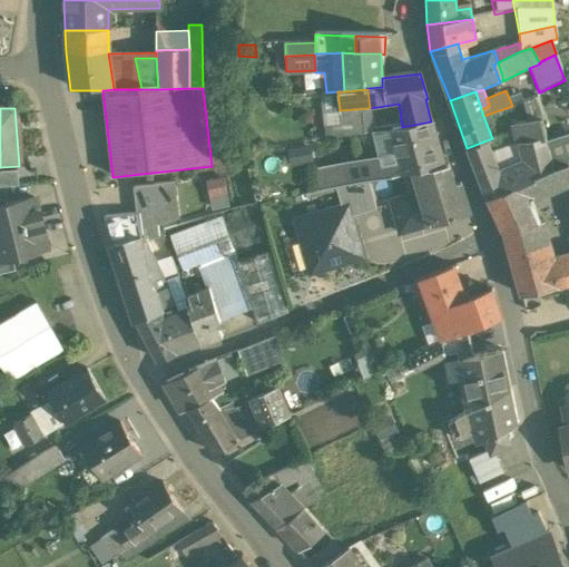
[(371,108),(370,108),(340,110),(340,108),(332,109),(336,137),(374,130),(371,108)]
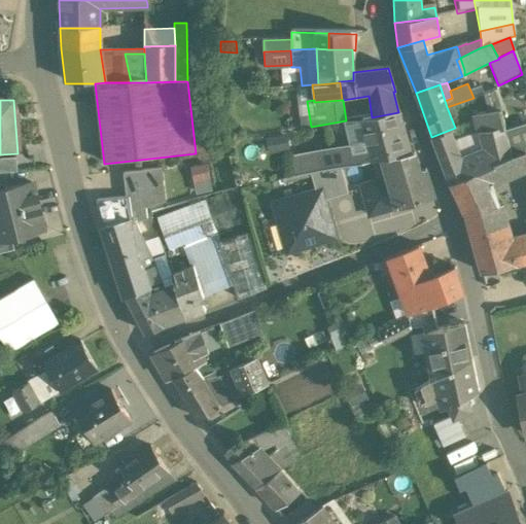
[(470,117),(475,133),(475,134),(477,134),(503,129),(498,111),(470,117)]
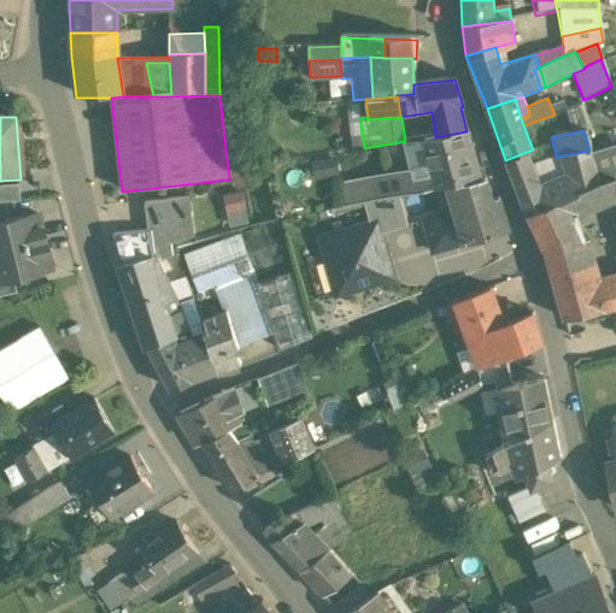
[(435,137),(423,139),(430,165),(427,166),(414,169),(379,175),(379,176),(382,199),(398,195),(434,189),(433,188),(447,186),(480,180),(467,131),(435,137)]
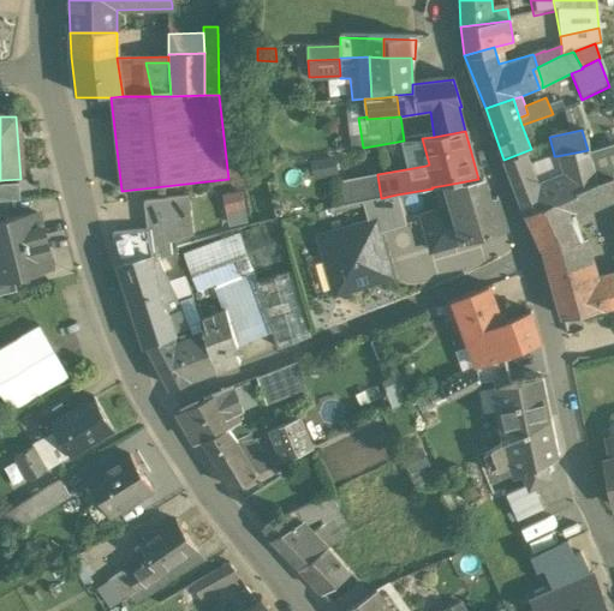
[(613,144),(588,153),(597,183),(613,178),(613,180),(613,144)]
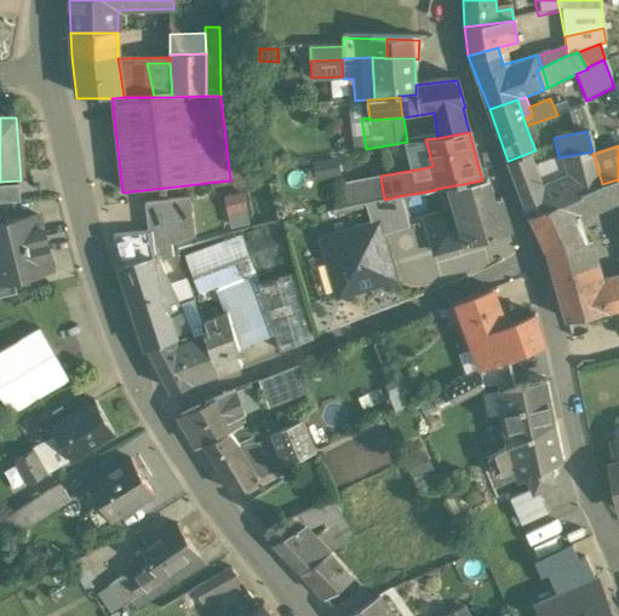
[(580,194),(602,184),(592,154),(592,151),(561,157),(567,176),(543,185),(536,166),(529,153),(508,161),(505,161),(528,218),(582,196),(580,194)]
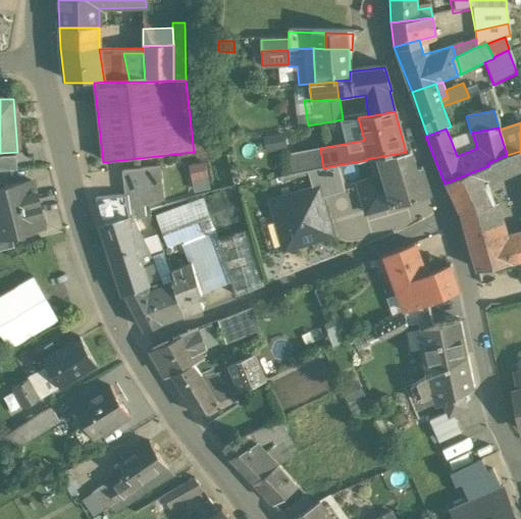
[(470,132),(451,140),(457,156),(477,148),(472,133),(470,133),(470,132)]
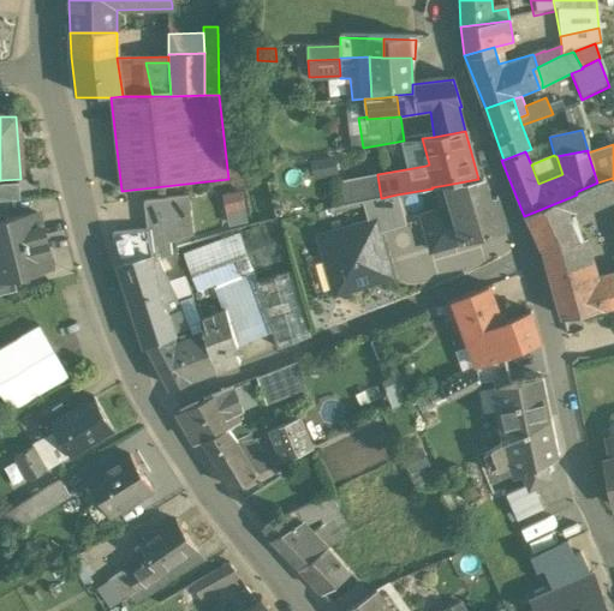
[(377,175),(344,181),(349,205),(362,203),(381,198),(377,175)]
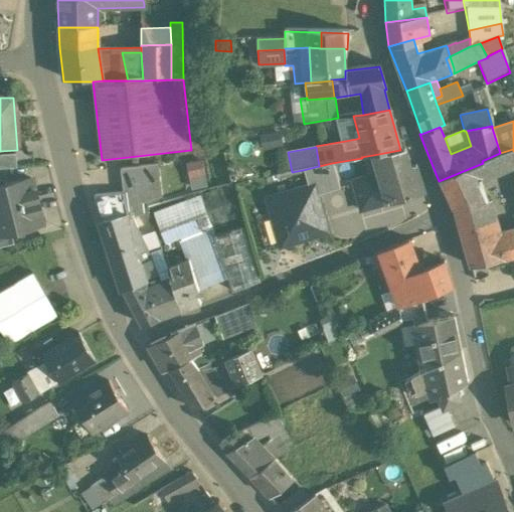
[(513,151),(513,149),(500,153),(482,161),(483,163),(439,181),(446,196),(483,183),(513,170),(513,151)]
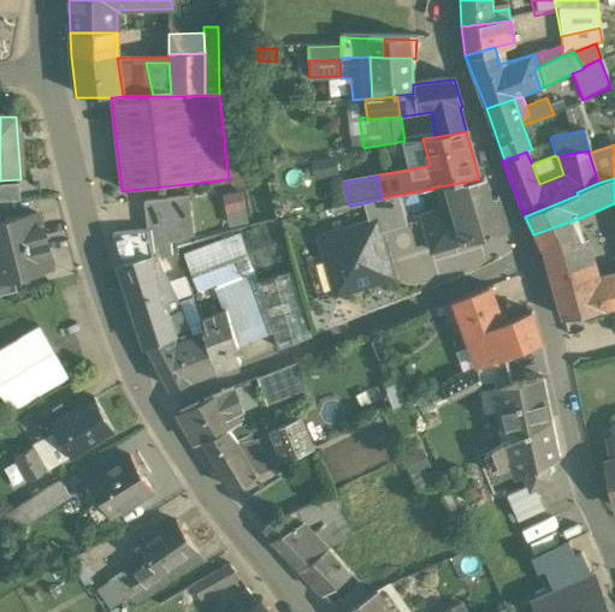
[(479,179),(447,185),(454,209),(463,244),(507,231),(497,198),(490,201),(483,179),(479,179)]
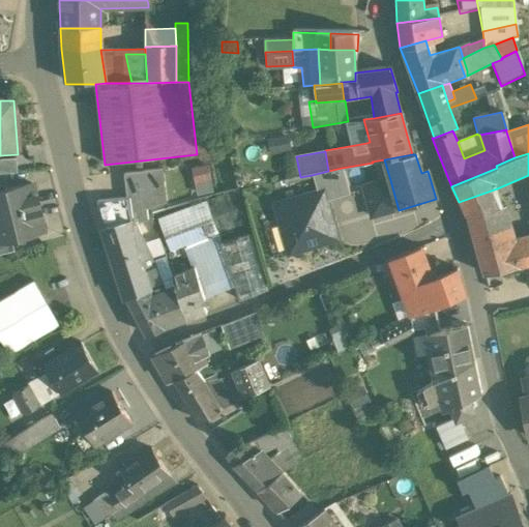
[(13,162),(0,162),(0,176),(15,176),(13,162)]
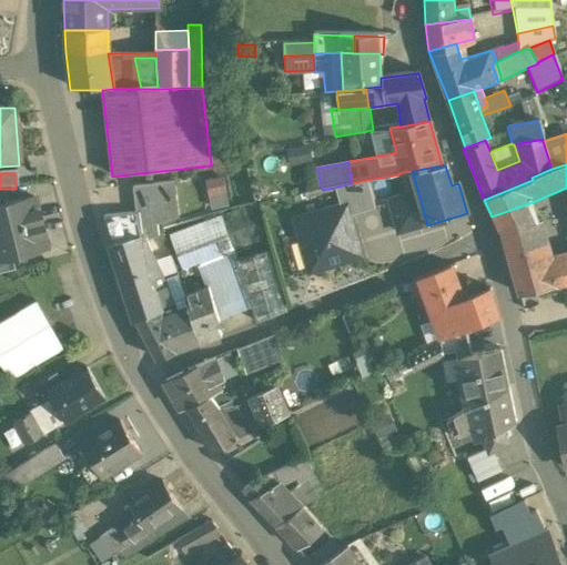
[(224,179),(208,181),(213,209),(229,207),(224,179)]
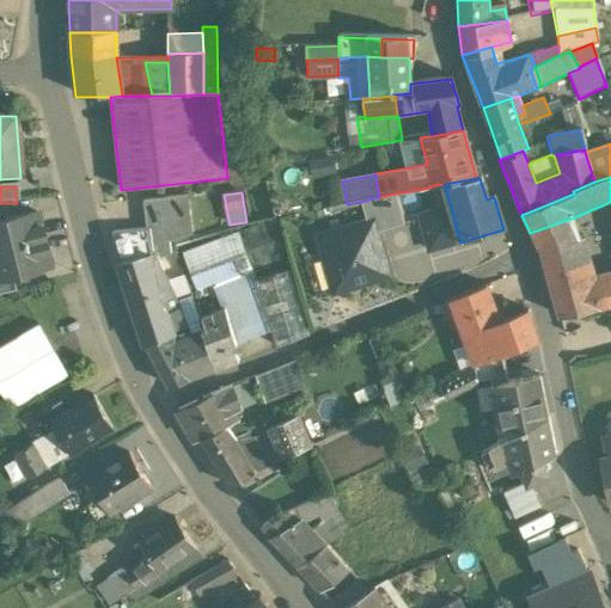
[(379,197),(360,202),(366,221),(374,219),(378,233),(404,225),(395,194),(379,197)]
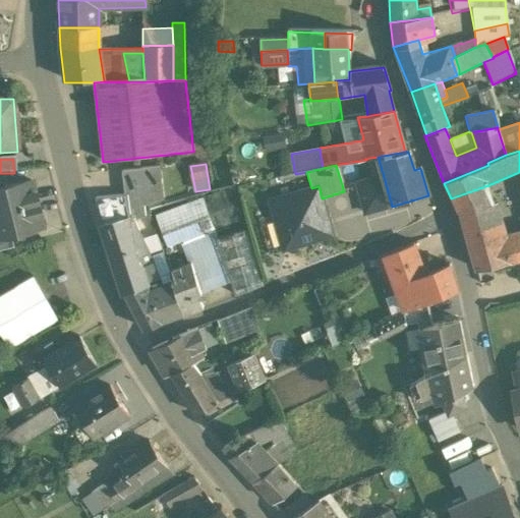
[(121,175),(124,197),(128,219),(141,216),(142,208),(163,202),(158,171),(121,175)]
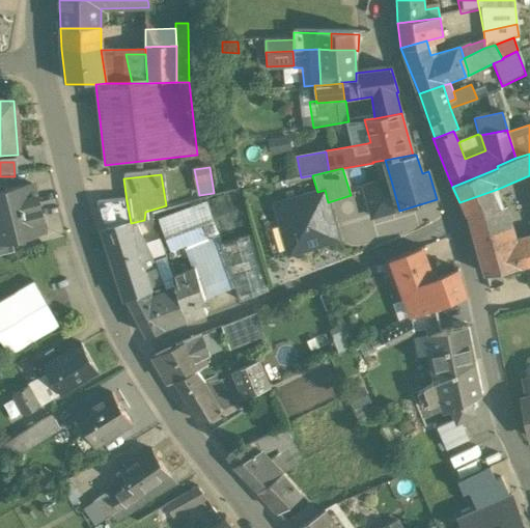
[(391,181),(363,188),(371,219),(399,211),(391,181)]
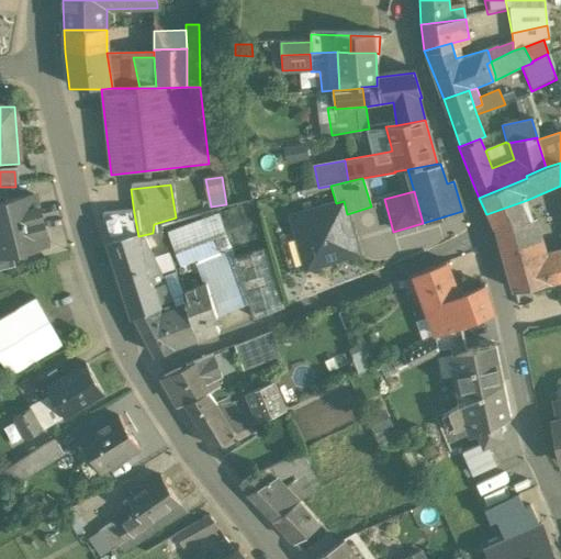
[(0,258),(10,256),(44,247),(32,199),(0,207),(0,258)]
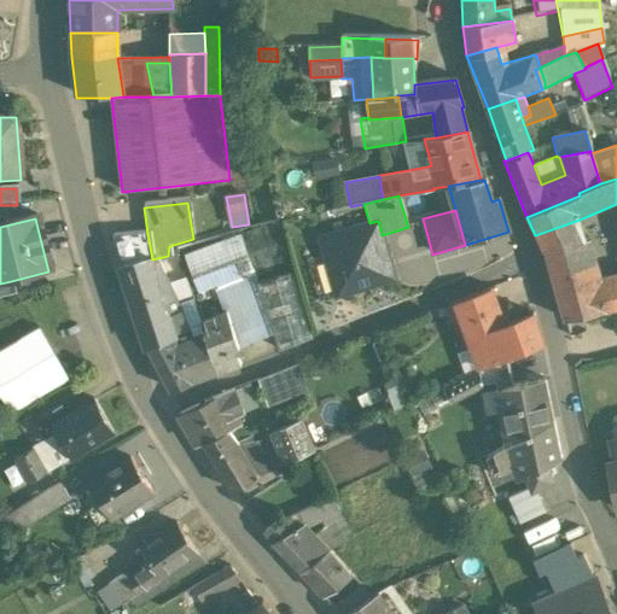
[(542,251),(563,321),(605,311),(595,278),(601,276),(591,239),(586,240),(580,220),(535,235),(542,251)]
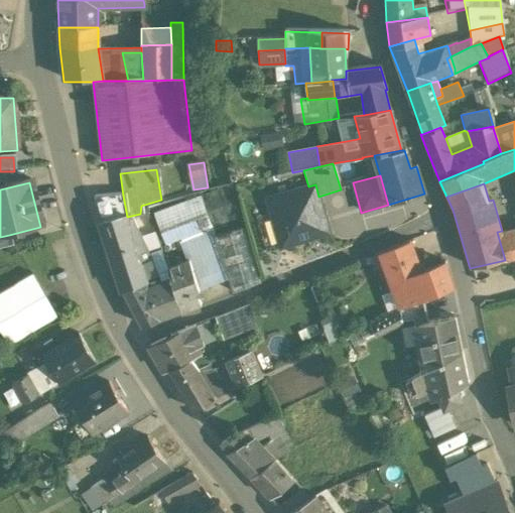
[(308,186),(266,199),(280,248),(330,234),(318,197),(315,184),(308,186)]
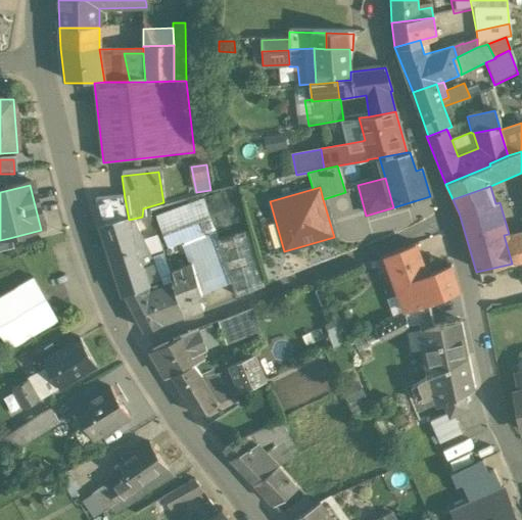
[(125,198),(94,202),(101,229),(129,222),(129,220),(125,198)]
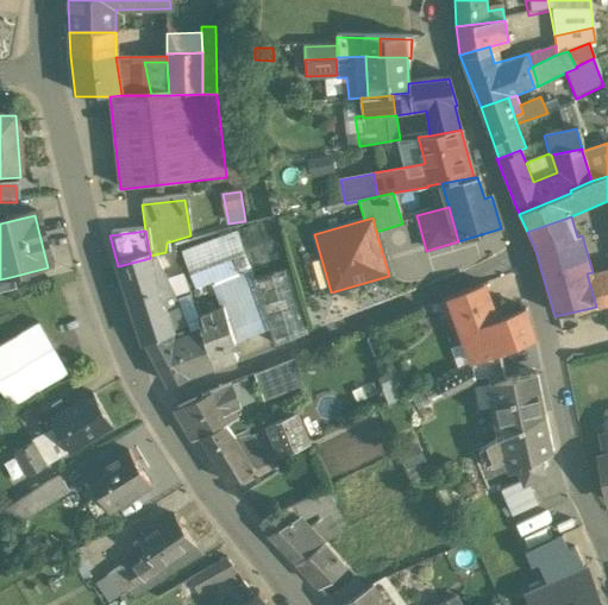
[(167,315),(160,308),(155,285),(151,263),(150,258),(118,266),(123,287),(127,302),(135,322),(144,346),(174,336),(167,315)]
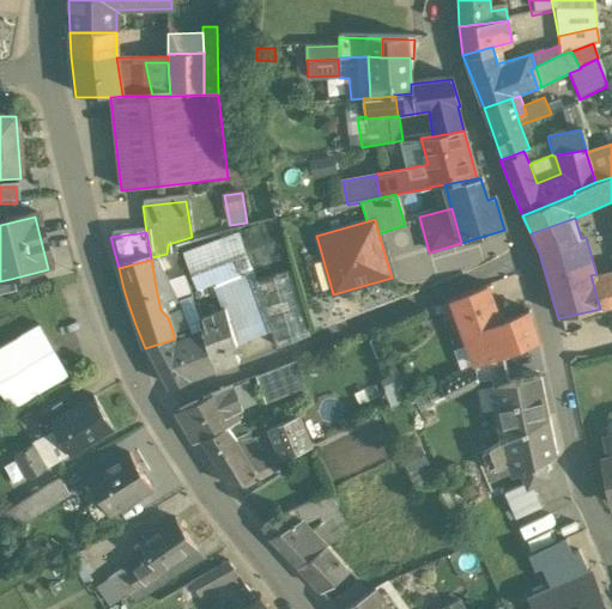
[(157,263),(152,265),(156,287),(168,284),(157,263)]
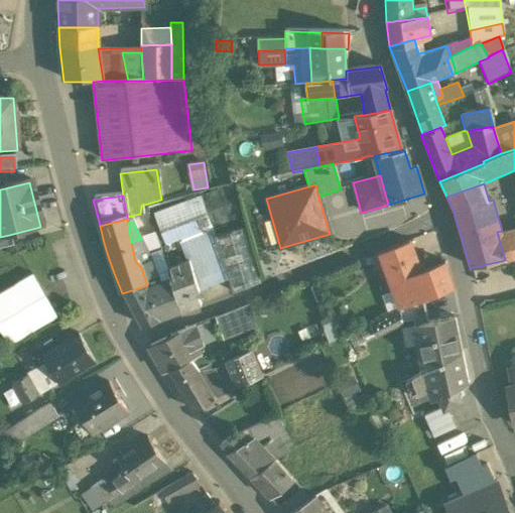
[(497,232),(505,260),(505,261),(514,259),(514,228),(502,231),(497,232)]
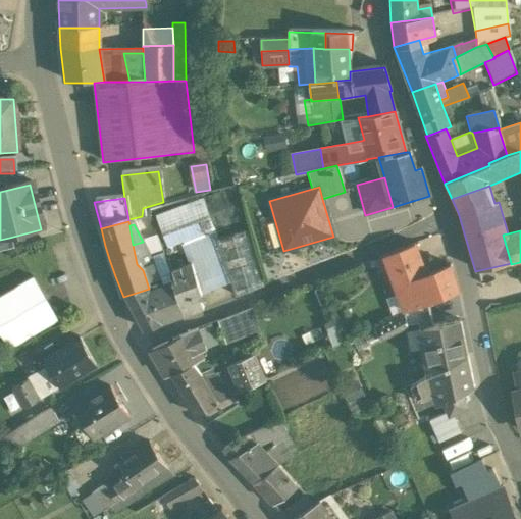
[(191,263),(201,295),(230,283),(218,241),(216,241),(213,231),(184,243),(191,263)]
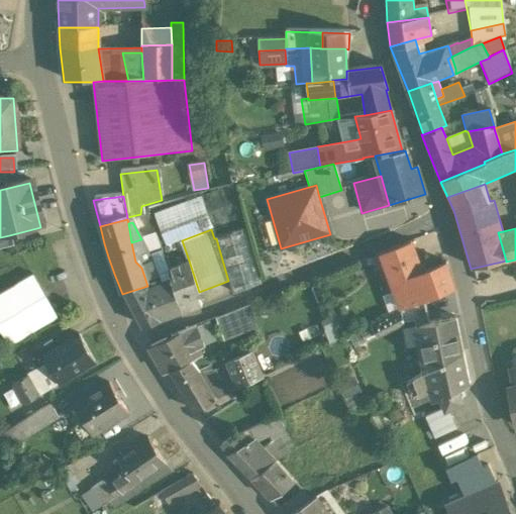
[(216,238),(228,281),(232,296),(260,286),(243,229),(216,238)]
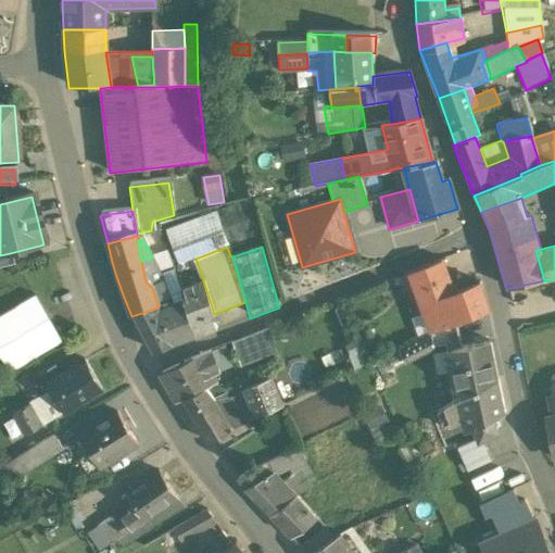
[(183,302),(179,289),(166,252),(152,258),(163,284),(172,300),(159,308),(160,311),(183,302)]
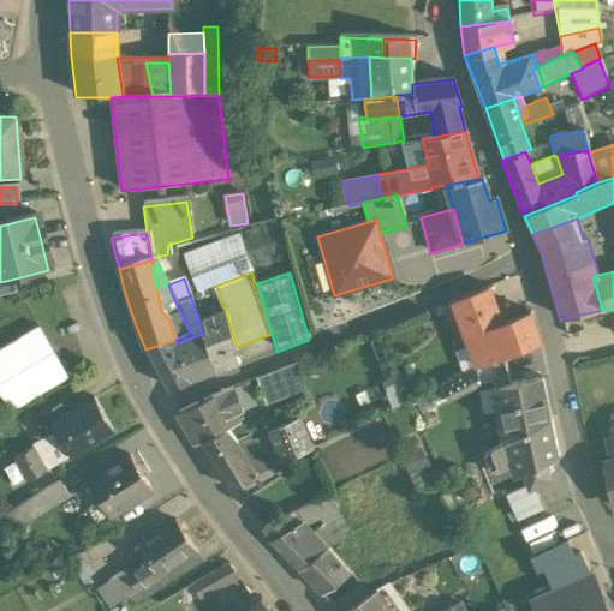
[(11,280),(0,282),(0,299),(15,295),(11,280)]
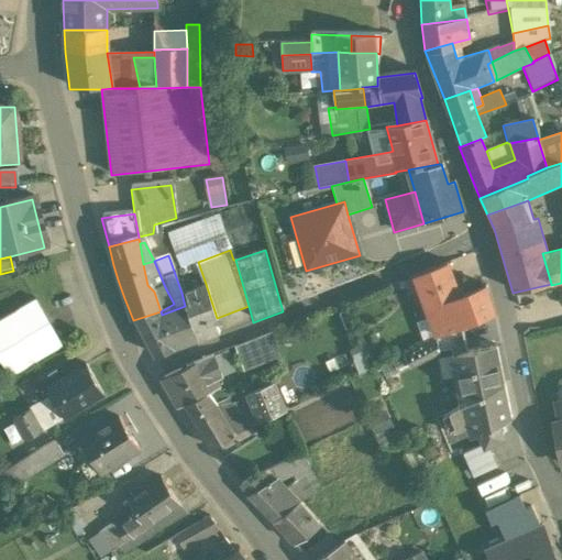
[(458,297),(445,265),(406,281),(411,295),(420,292),(436,337),(440,335),(441,333),(462,327),(493,315),(485,287),(458,297)]
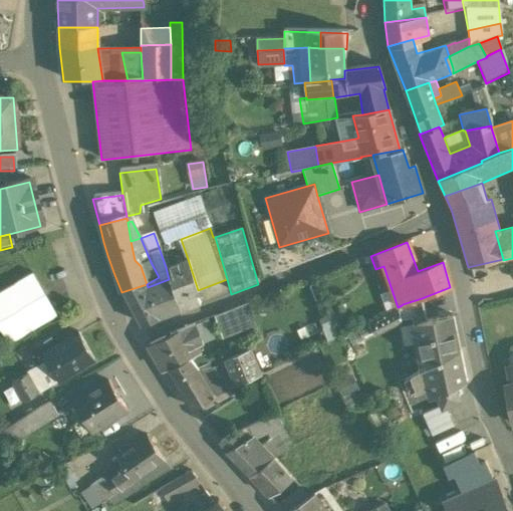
[(174,296),(182,313),(200,306),(195,291),(198,290),(188,259),(166,267),(169,279),(174,296)]
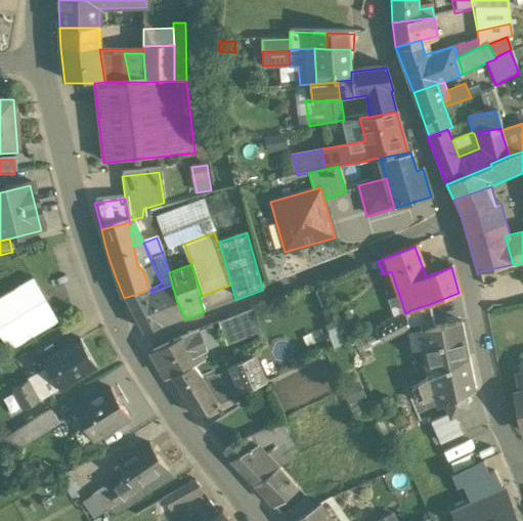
[(154,267),(143,271),(149,290),(162,283),(154,267)]
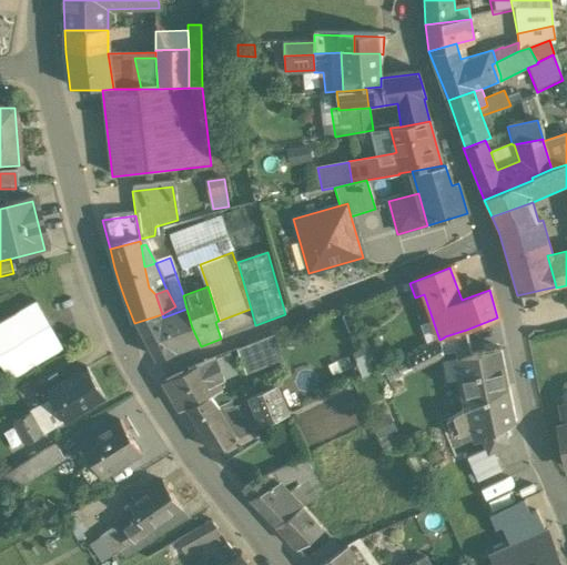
[(0,369),(7,381),(56,354),(30,305),(0,321),(0,369)]
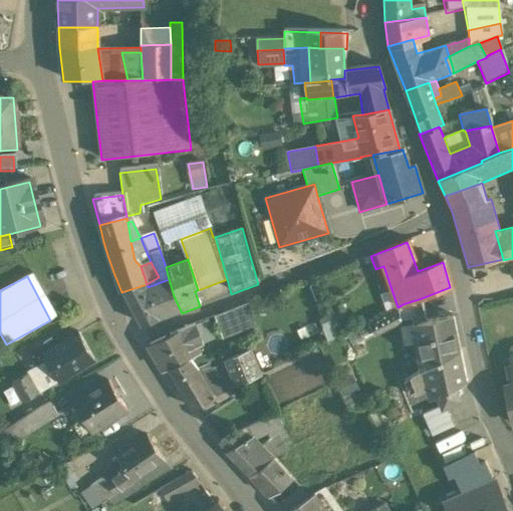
[(148,287),(161,320),(182,313),(174,296),(169,279),(148,287)]
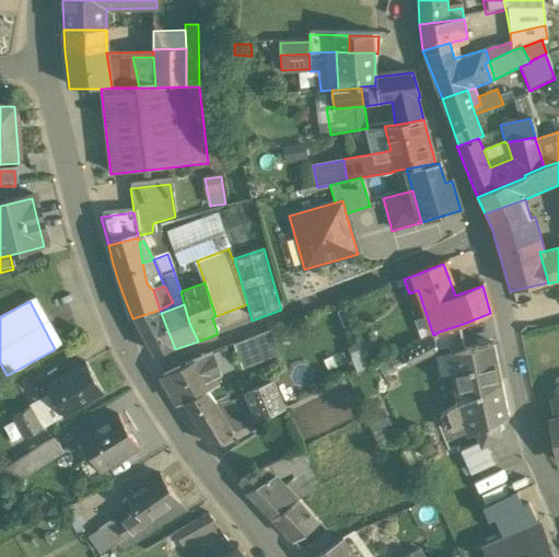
[(153,358),(175,349),(161,313),(160,310),(132,318),(153,358)]
